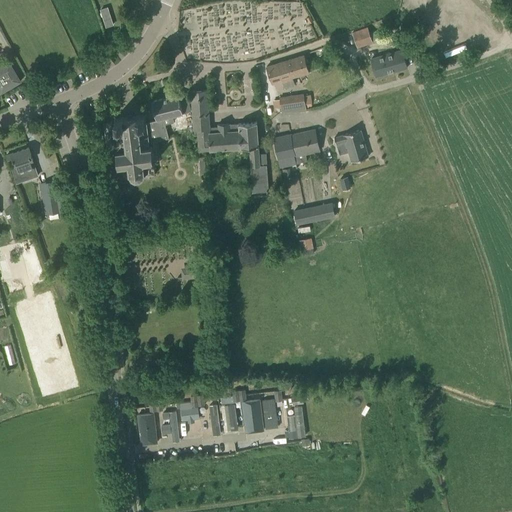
[(111,18),(104,20),(105,23),(106,27),(113,24),(111,18)]
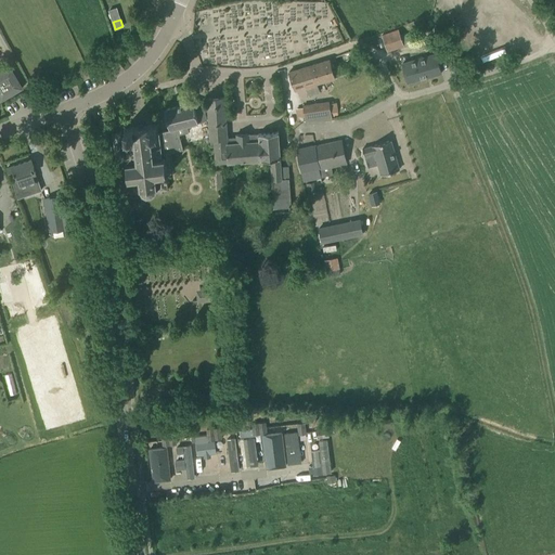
[(403,47),(401,38),(398,30),(382,35),(386,51),(403,47)]
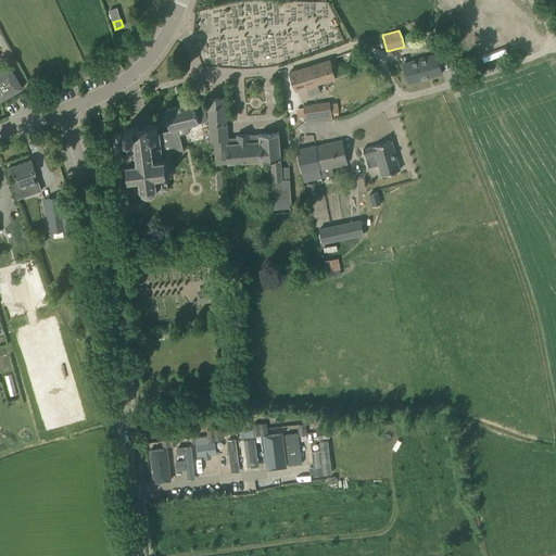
[(437,54),(403,63),(408,83),(442,73),(437,54)]
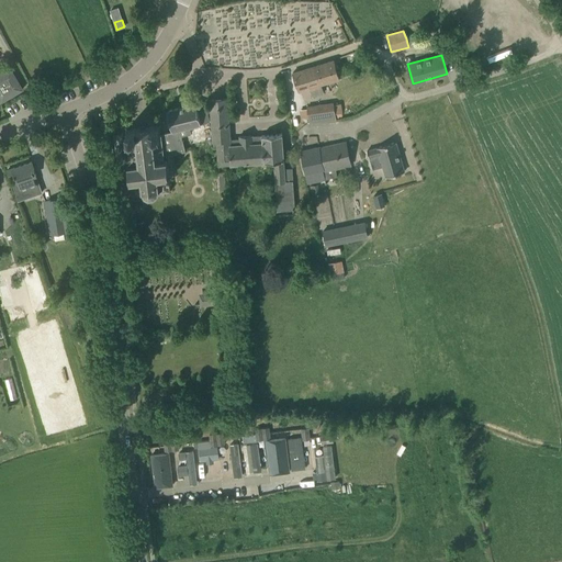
[(334,60),(292,72),(298,91),(310,88),(312,97),(324,92),(321,85),(339,79),(334,60)]
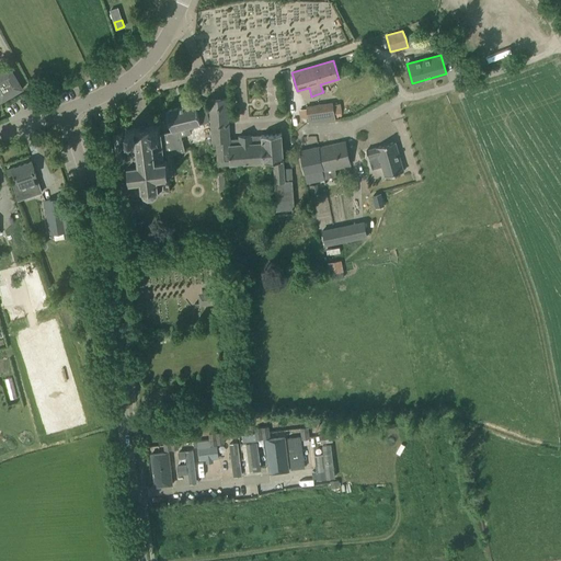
[(0,101),(22,89),(9,66),(0,70),(0,101)]
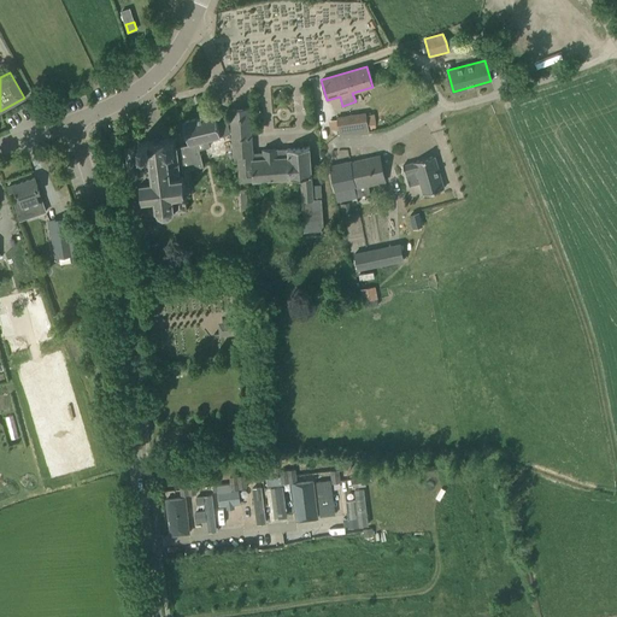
[(233,109),(230,110),(234,162),(239,162),(240,181),(274,178),(300,177),(305,230),(323,229),(321,199),(313,200),(311,176),(312,176),(312,175),(311,175),(310,148),(310,147),(309,147),(288,148),(287,148),(277,150),(277,148),(263,150),(263,153),(252,153),(251,130),(250,107),(244,109),(236,109),(233,109)]
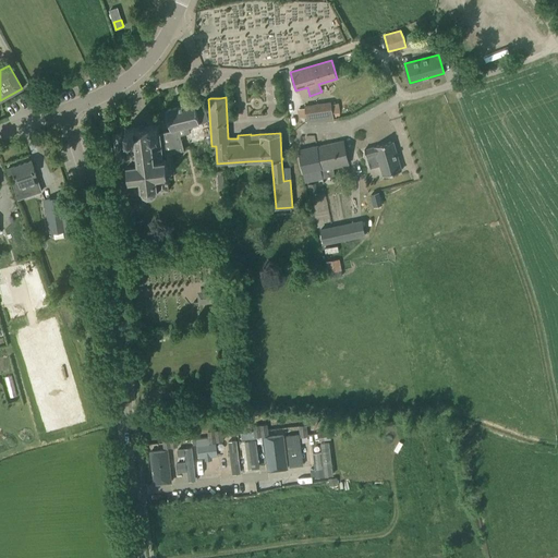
[(162,145),(162,147),(161,147),(164,158),(165,158),(166,165),(171,165),(169,154),(184,150),(180,135),(190,133),(187,126),(207,121),(204,108),(196,110),(194,102),(166,110),(168,121),(171,131),(160,133),(161,145),(162,145)]
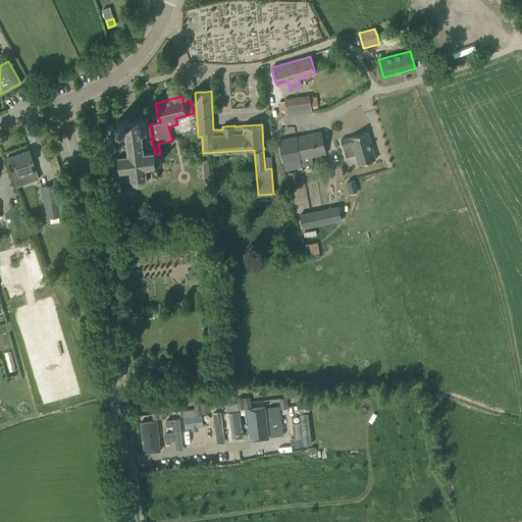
[(309,97),(285,100),(286,109),(288,112),(288,114),(311,111),(310,106),(309,97)]
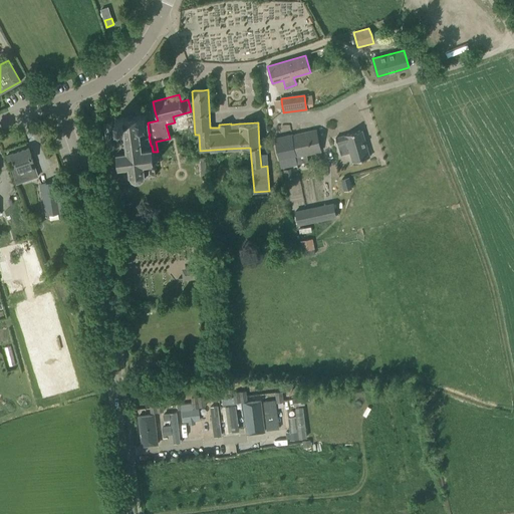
[(148,122),(147,122),(146,114),(137,115),(137,116),(123,117),(115,118),(116,126),(115,126),(116,139),(115,139),(116,141),(117,140),(118,151),(116,151),(120,178),(112,179),(109,180),(109,181),(131,178),(132,178),(132,179),(137,181),(142,180),(145,177),(145,176),(147,176),(148,179),(151,179),(151,176),(156,175),(154,162),(156,162),(156,161),(159,160),(158,152),(153,152),(152,146),(151,146),(149,136),(150,136),(150,134),(149,134),(148,122)]
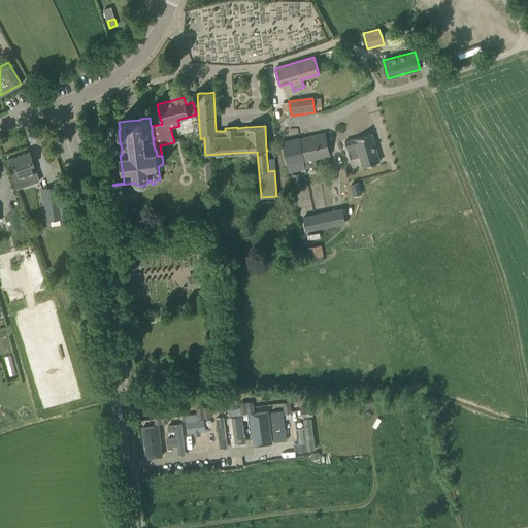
[(299,138),(302,154),(301,155),(303,166),(303,168),(316,166),(315,158),(329,155),(325,133),(299,138)]
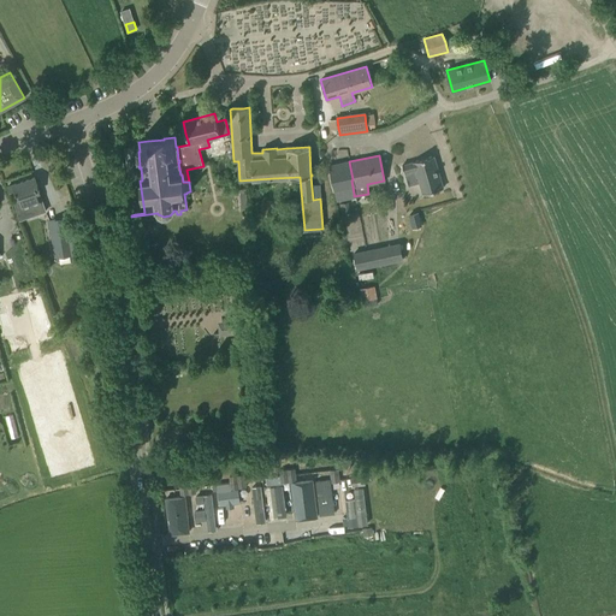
[(414,161),(402,165),(408,187),(420,183),(422,194),(443,188),(433,155),(414,161)]
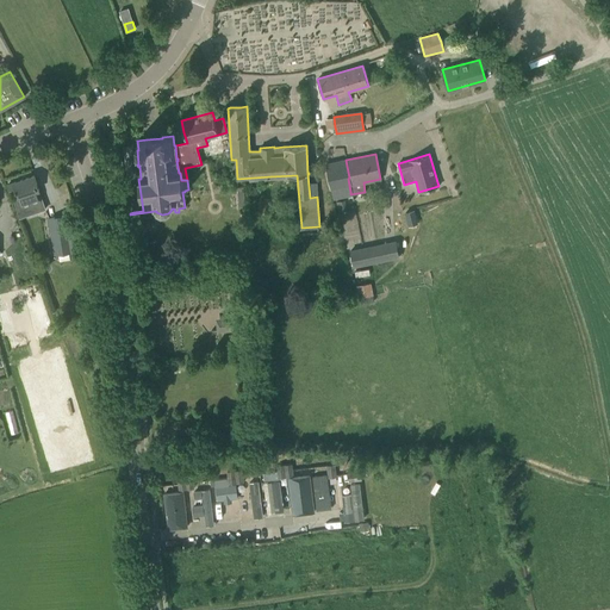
[(346,160),(325,165),(332,198),(342,197),(342,194),(350,192),(348,179),(349,178),(346,160)]
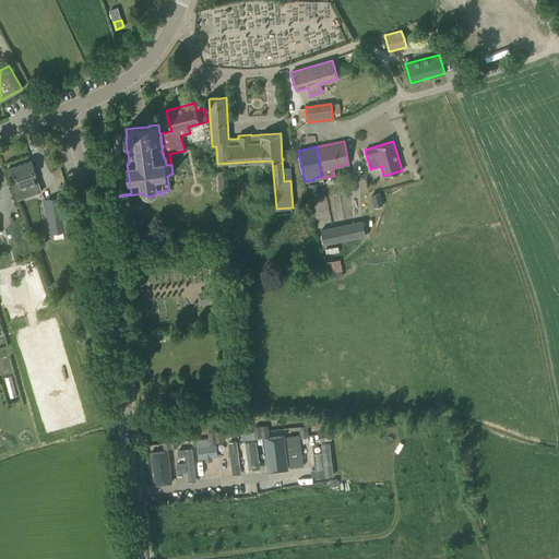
[(31,186),(38,183),(35,175),(36,175),(31,161),(12,167),(8,169),(11,178),(15,177),(20,189),(22,195),(33,192),(31,186)]
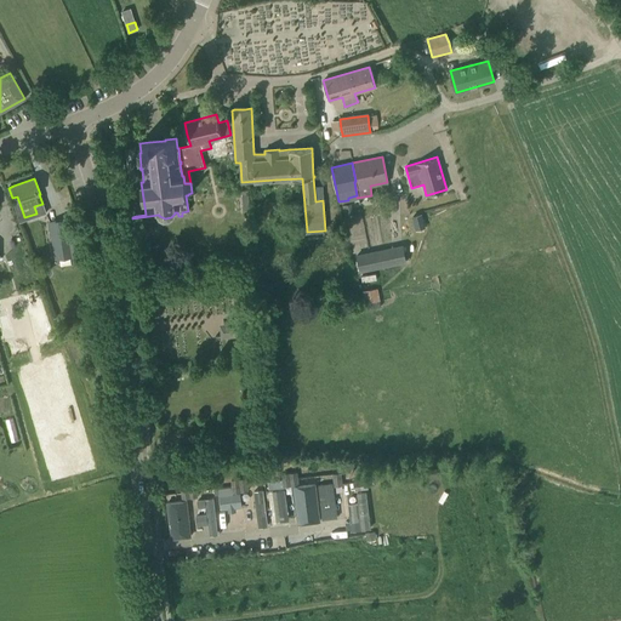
[(342,205),(345,216),(354,215),(352,204),(342,205)]
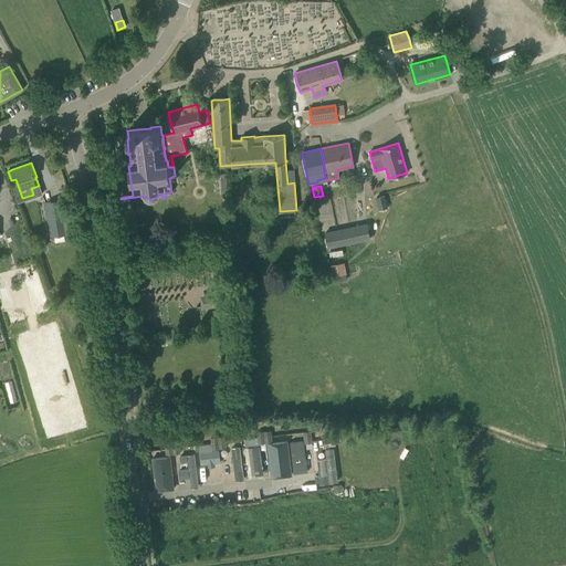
[(384,196),(377,198),(379,209),(387,207),(384,196)]
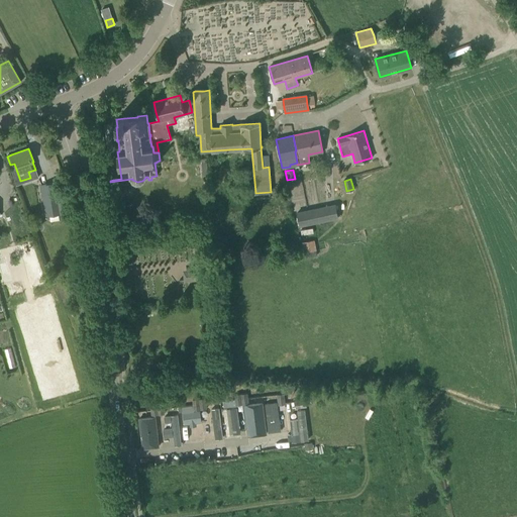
[(63,182),(42,186),(47,218),(62,216),(61,213),(68,212),(63,182)]
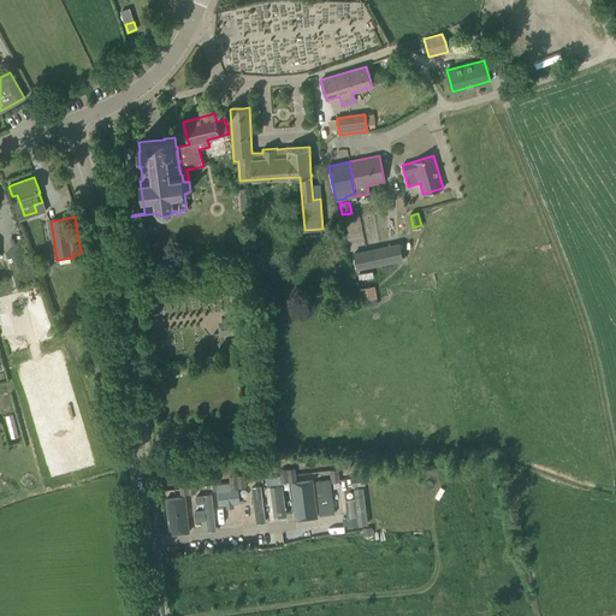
[(342,227),(335,230),(337,240),(344,238),(342,227)]
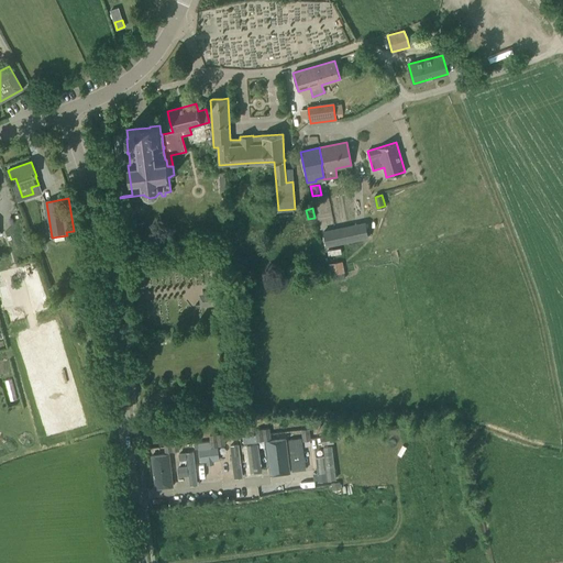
[(364,223),(323,232),(327,245),(366,236),(364,223)]
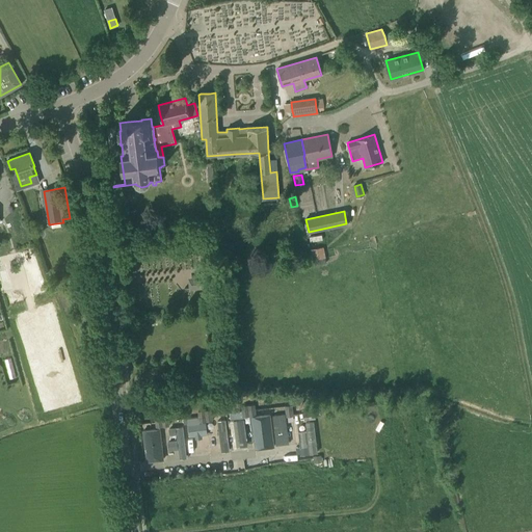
[(0,243),(0,265),(12,261),(10,255),(0,258),(0,255),(11,251),(8,241),(0,243)]
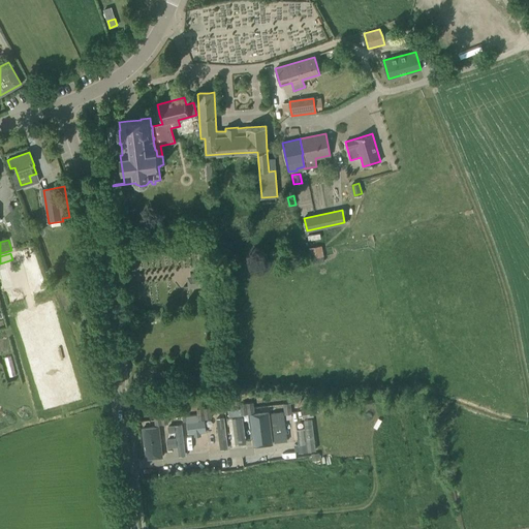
[(321,245),(308,247),(310,258),(323,255),(321,245)]
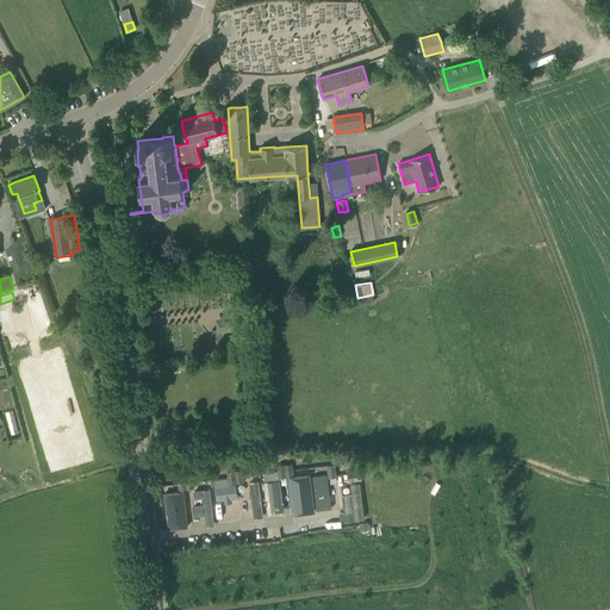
[(216,317),(217,331),(232,330),(232,316),(216,317)]
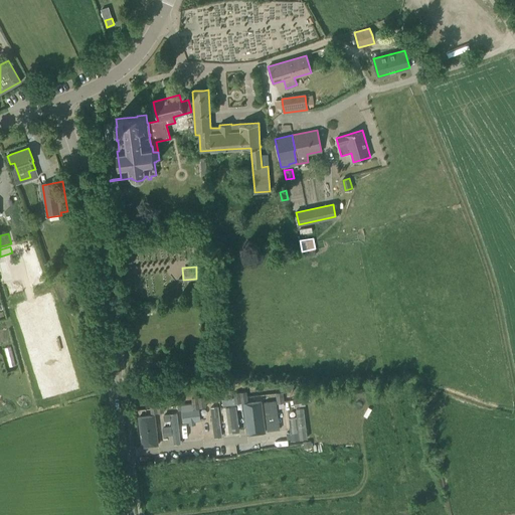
[(71,295),(79,292),(74,278),(66,280),(71,295)]
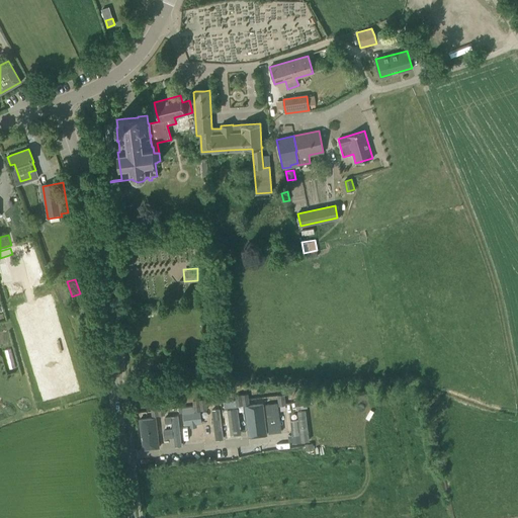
[(249,405),(244,405),(248,435),(267,433),(263,403),(249,405)]
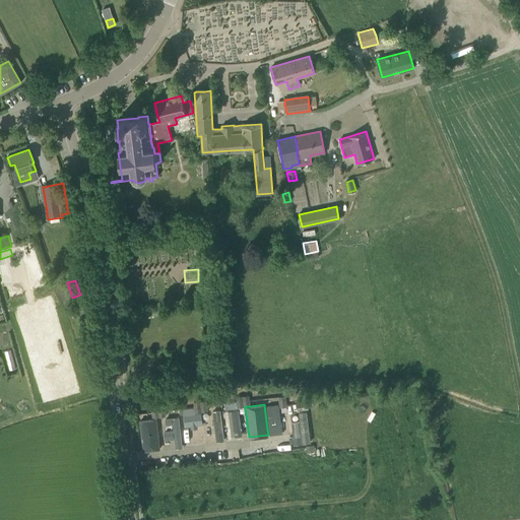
[(278,404),(266,405),(270,435),(282,433),(278,404)]
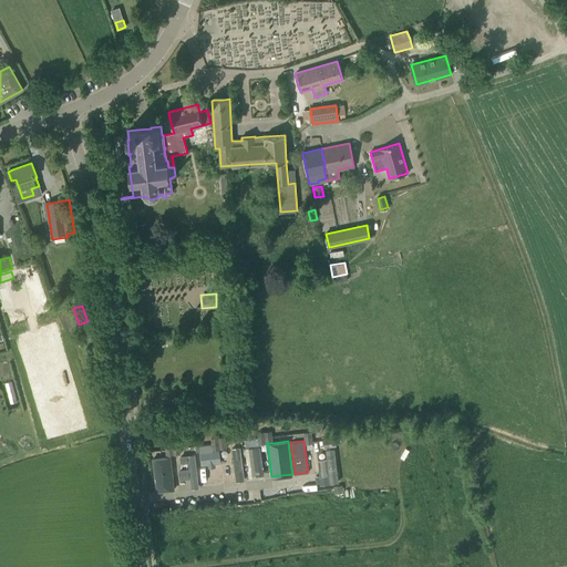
[(213,450),(212,445),(199,446),(202,465),(208,464),(208,466),(214,465),(214,463),(220,463),(218,451),(213,452),(213,450)]
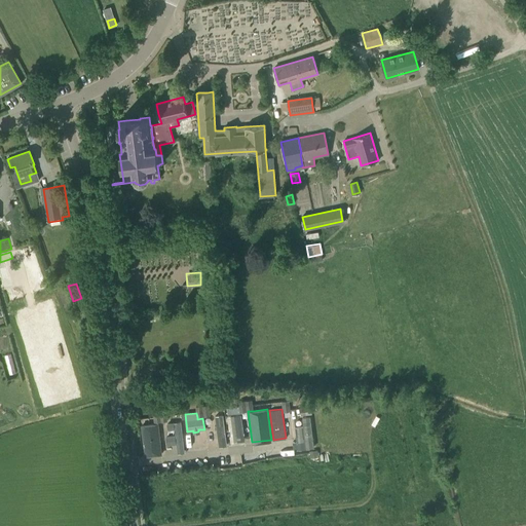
[(227,446),(223,415),(215,416),(219,447),(227,446)]
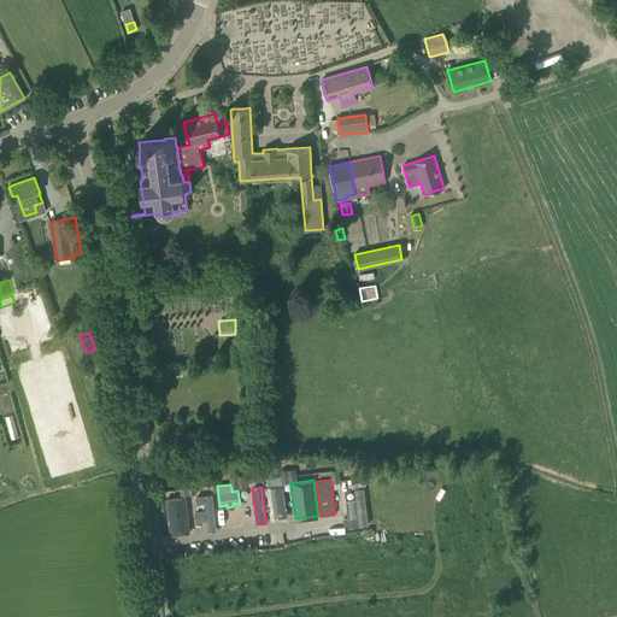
[(282,487),(268,488),(271,518),(278,518),(278,516),(286,515),(282,487)]
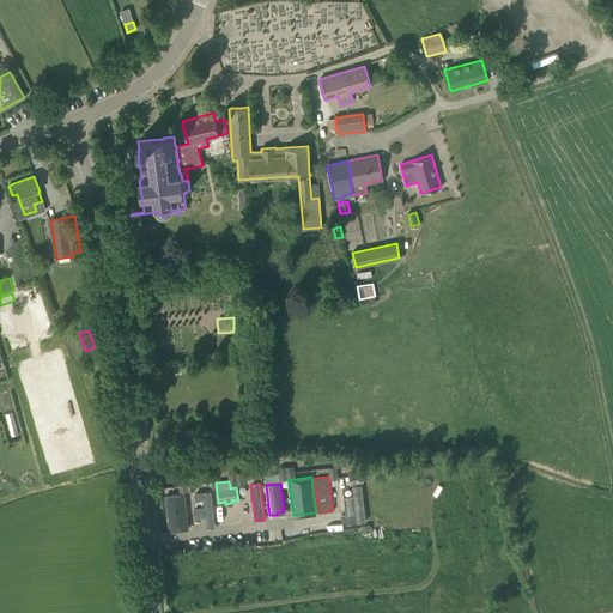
[(365,522),(360,486),(352,487),(353,497),(344,498),(346,516),(356,515),(357,523),(365,522)]
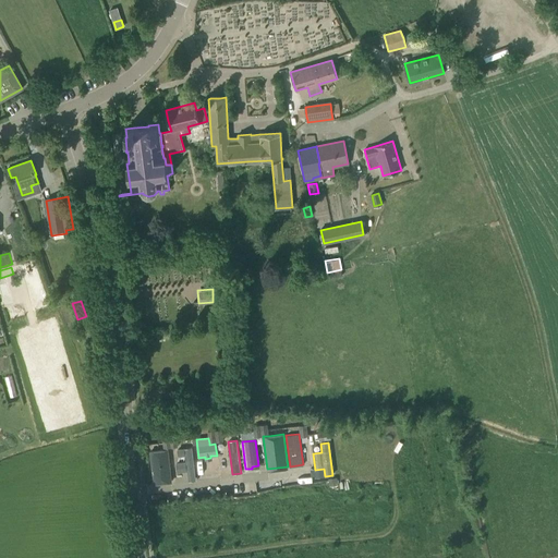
[(195,478),(192,448),(178,449),(179,455),(185,455),(186,462),(176,463),(177,472),(187,471),(189,480),(195,478)]
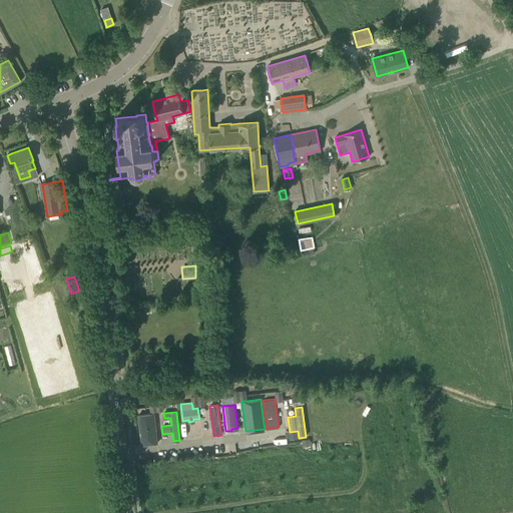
[(148,444),(149,444),(158,443),(155,415),(154,414),(145,415),(138,416),(141,445),(148,444)]
